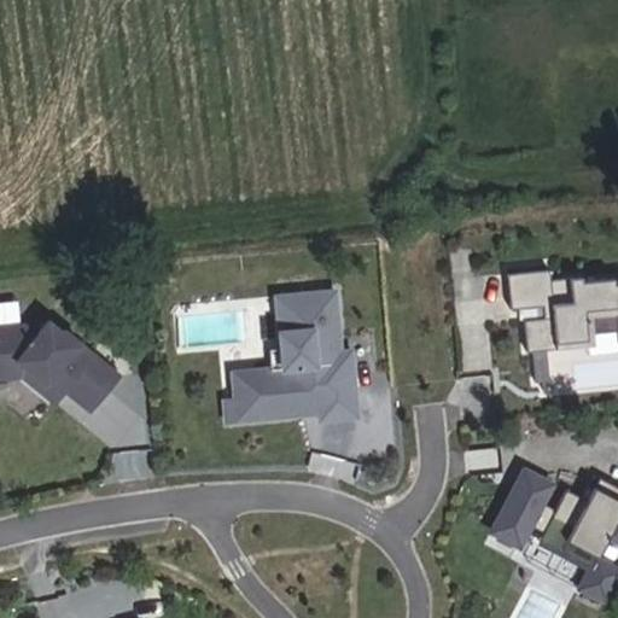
[(617,285),(614,285),(614,280),(582,284),(582,279),(552,283),(551,272),(508,277),(512,312),(543,308),(544,320),(525,322),(528,354),(534,353),(546,351),(560,350),(559,345),(589,342),(589,336),(617,332),(617,285)]
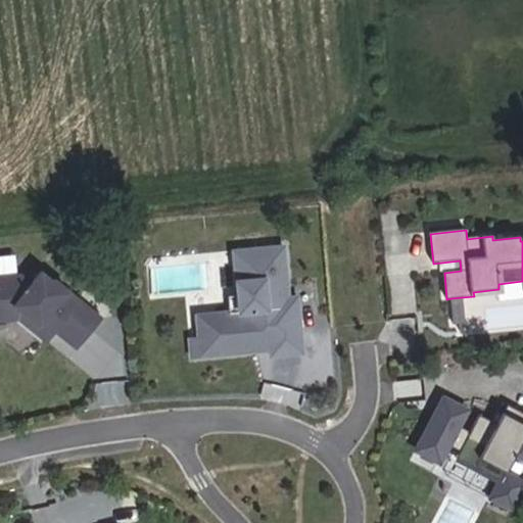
[(301,330),(298,296),(289,297),(284,246),(234,251),(239,301),(229,302),(230,313),(217,314),(221,354),(257,350),(256,343),(272,341),(271,333),(301,330)]
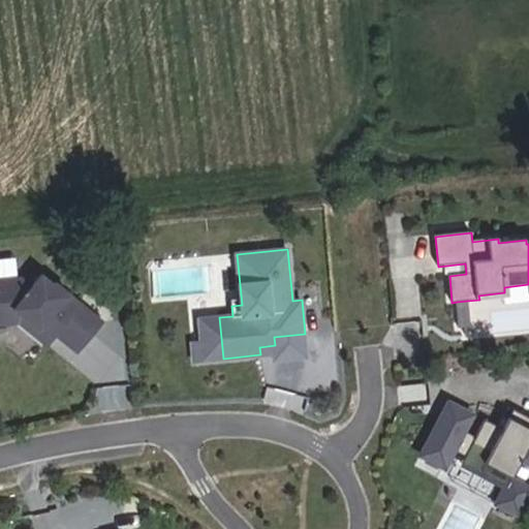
[(19,278),(0,279),(0,307),(10,306),(52,339),(55,335),(78,352),(101,320),(53,283),(52,285),(40,276),(30,287),(19,278)]
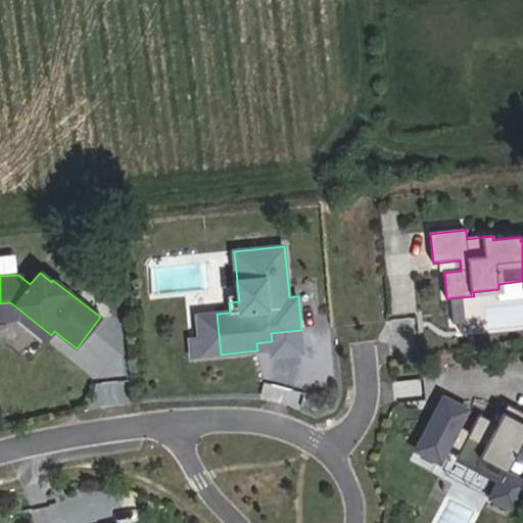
[(464,324),(462,297),(452,298),(454,325),(464,324)]
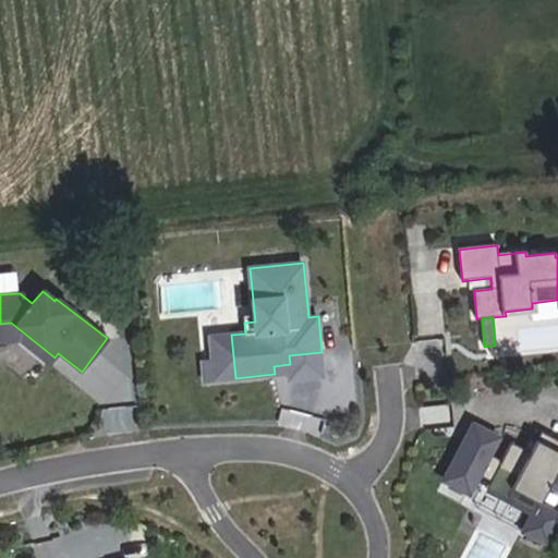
[(55,358),(11,323),(0,324),(0,342),(20,341),(49,364),(55,358)]
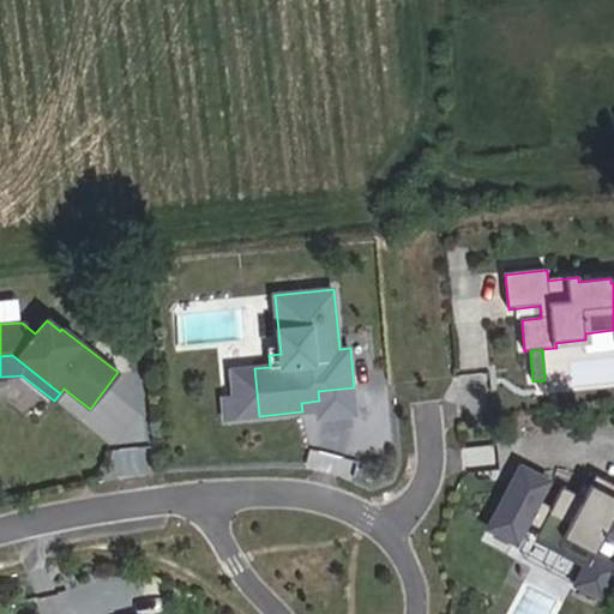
[(259,416),(254,368),(232,371),(235,397),(236,397),(238,419),(259,416)]
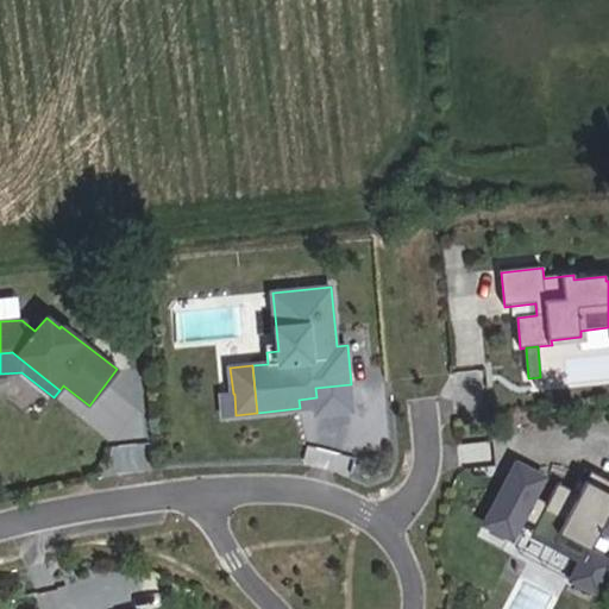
[(353,410),(351,384),(315,388),(316,397),(299,400),(300,408),(315,407),(316,414),(353,410)]
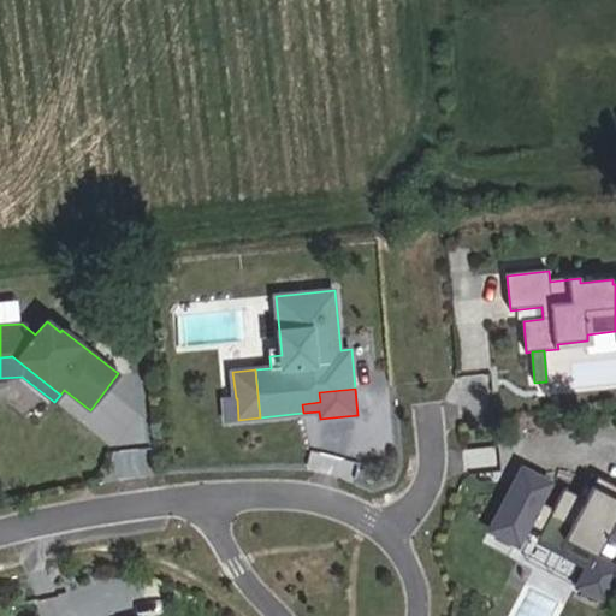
[(238,420),(237,398),(236,398),(225,400),(226,421),(238,420)]
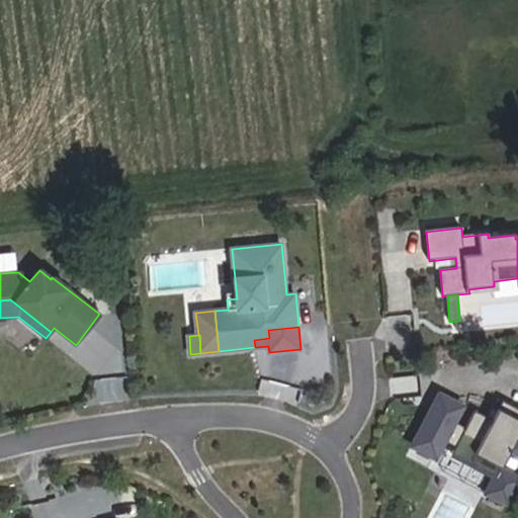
[(462,407),(440,395),(414,446),(436,458),(445,441),(456,447),(453,453),(497,477),(488,494),(508,505),(517,485),(517,479),(501,469),(511,450),(517,453),(517,408),(503,401),(493,420),(476,411),(466,427),(455,422),(462,407)]
